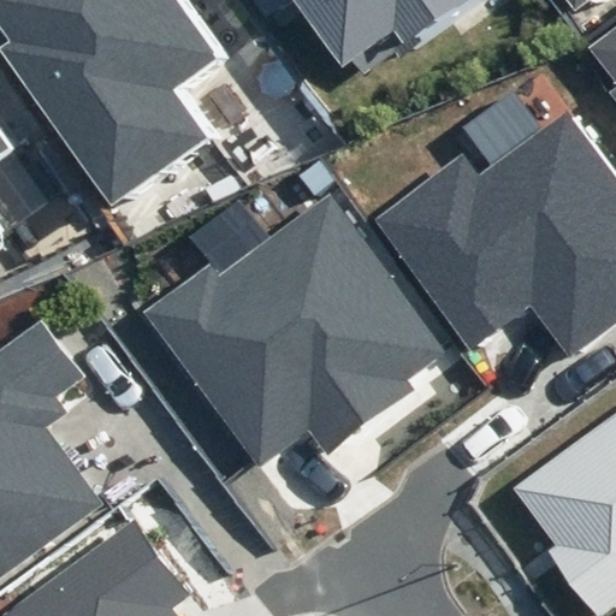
[(0,48),(111,200),(201,136),(169,92),(217,57),(176,0),(0,0),(0,25),(11,41),(0,48)]
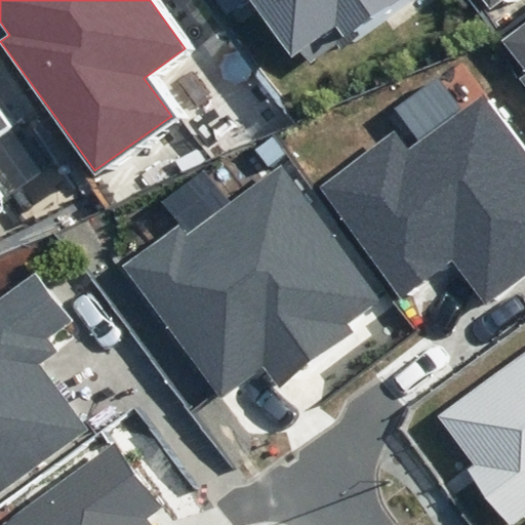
[(217,0),(229,15),(248,2),(290,65),(335,35),(341,43),(405,0),(217,0)]
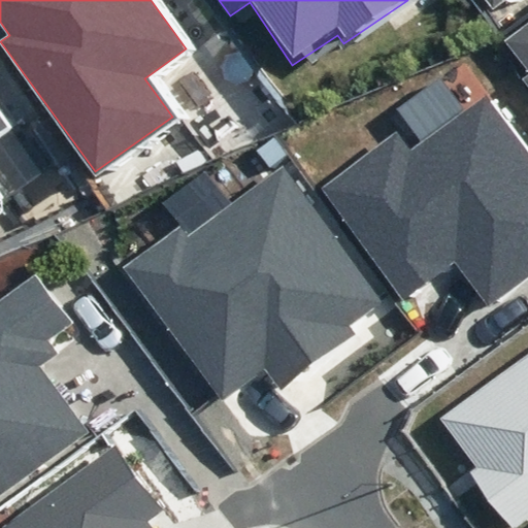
[(527,21),(504,39),(527,69),(527,76),(524,80),(527,85),(527,21)]
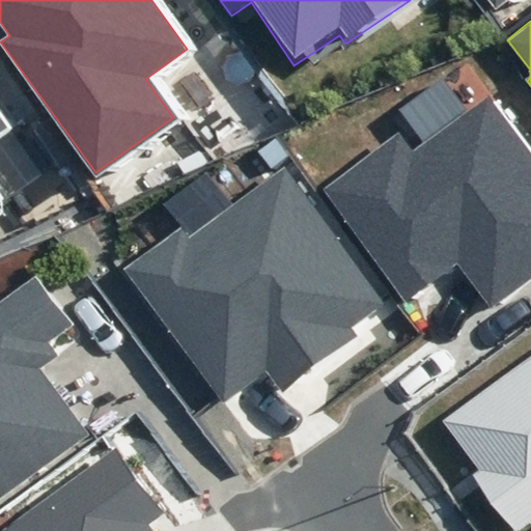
[(414,151),(399,133),(324,189),(408,300),(456,262),(492,309),(530,278),(530,147),(491,93),(414,151)]
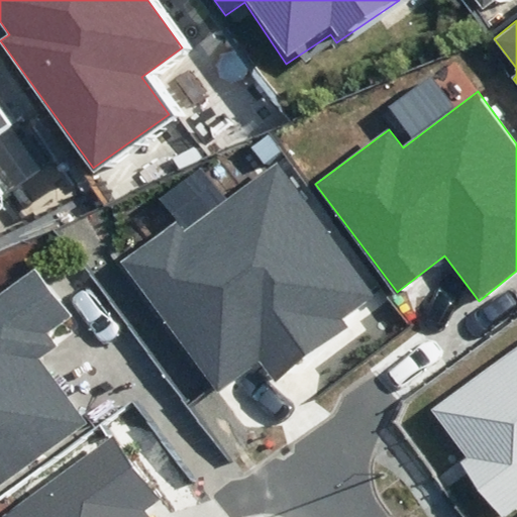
[(0,199),(4,197),(0,191),(0,130),(8,125),(0,113),(0,199)]
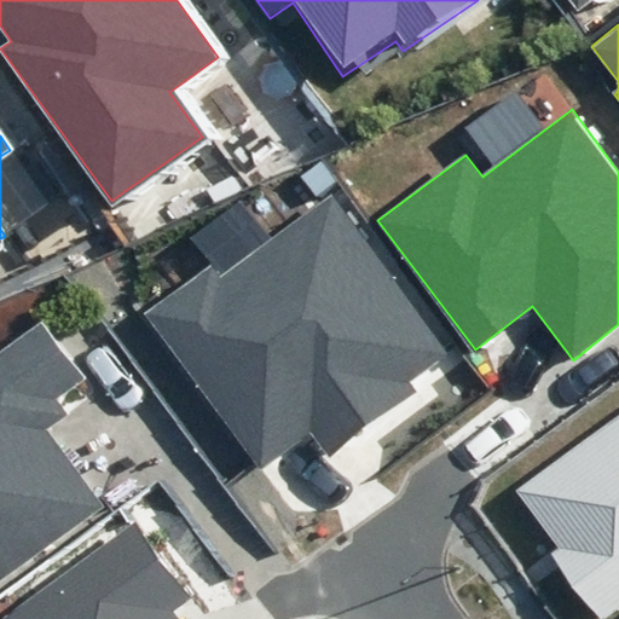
[(450,353),(331,196),(221,278),(210,262),(144,313),(261,467),(311,431),(329,455),(416,391),(410,383),(450,353)]
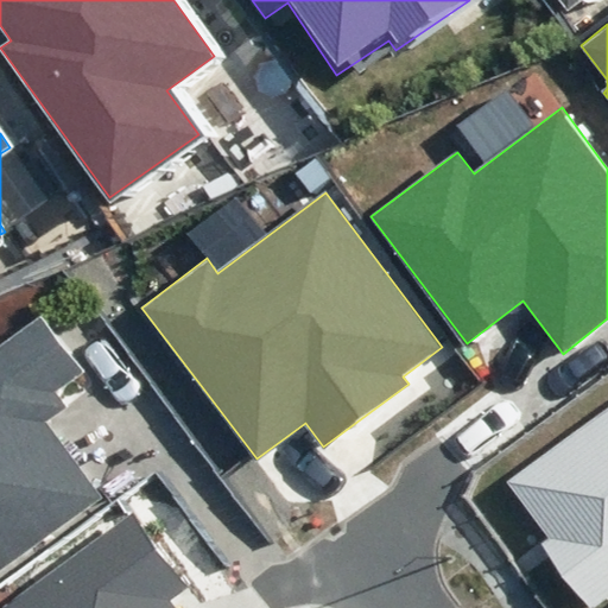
[(0,570),(115,482),(59,410),(80,394),(68,380),(92,361),(50,308),(6,342),(0,334),(0,570)]
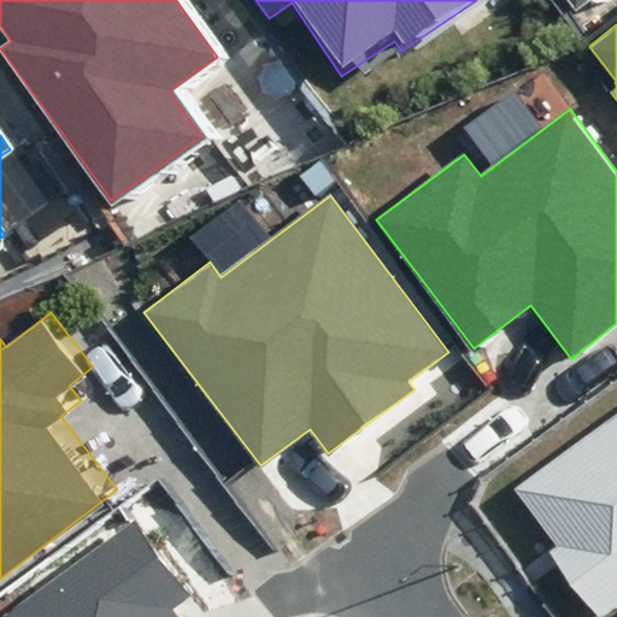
[(616,413),(513,491),(556,547),(550,552),(597,616),(606,616),(616,609),(616,413)]
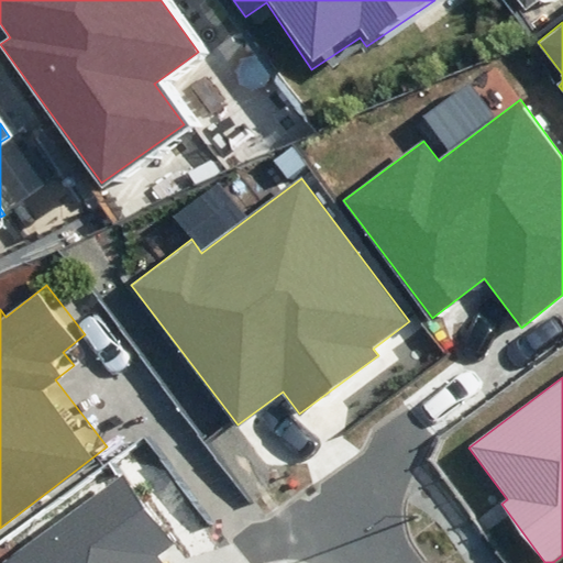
[(184,562),(168,542),(186,529),(135,462),(15,551),(23,562),(184,562)]
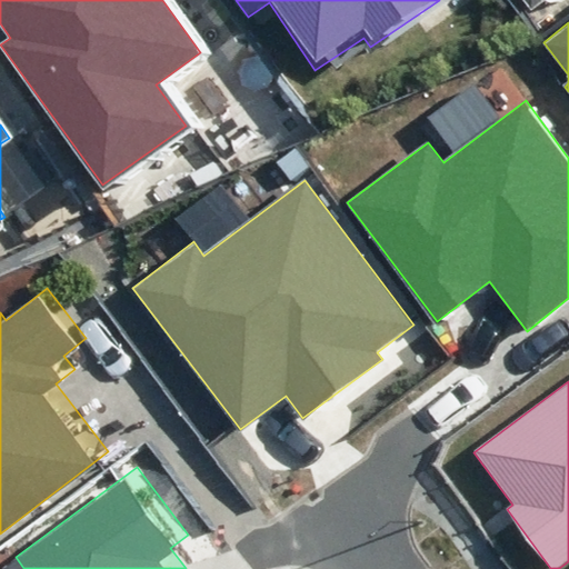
All buildings are outlined.
